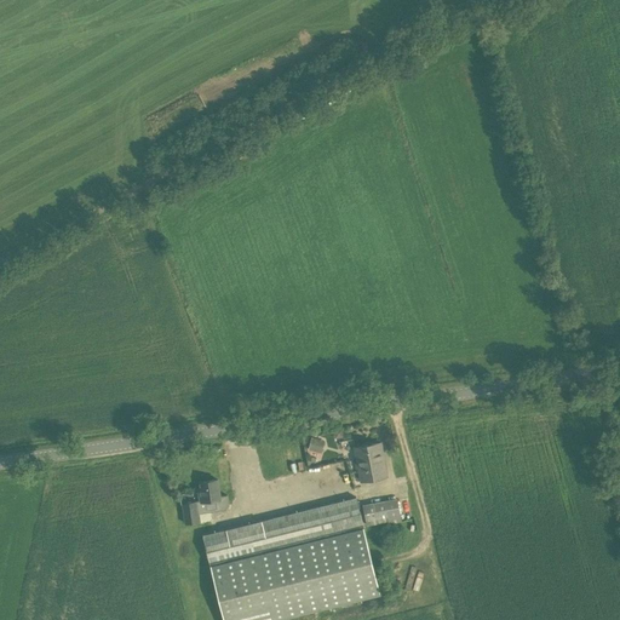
[(361,481),(388,476),(380,442),(355,447),(361,481)]
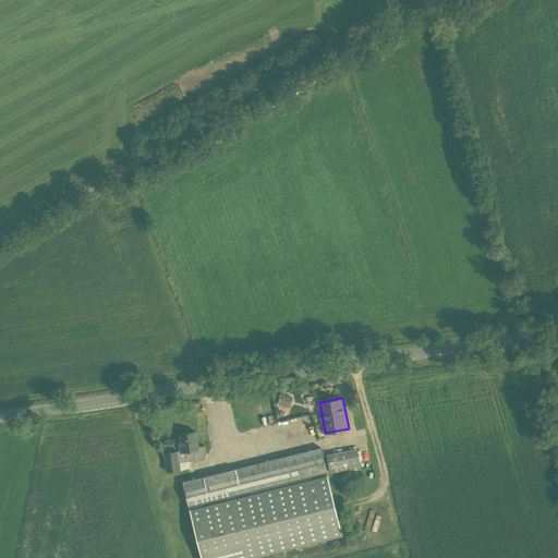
[(198,447),(196,431),(180,434),(181,439),(178,439),(180,452),(184,451),(185,461),(203,458),(206,453),(205,446),(198,447)]
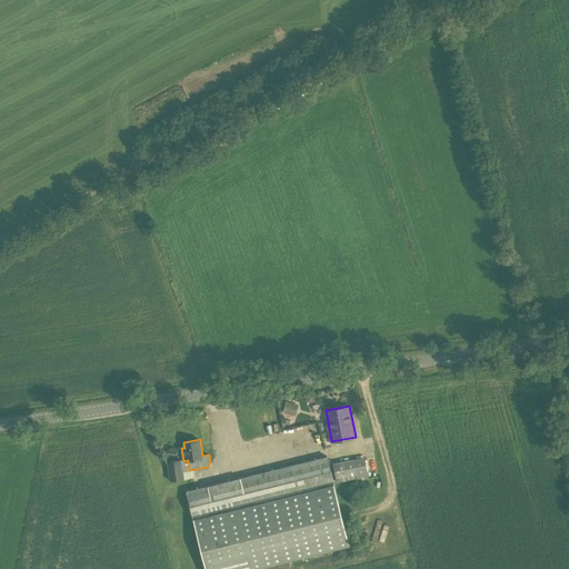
[(170,461),(170,455),(166,455),(167,462),(170,481),(185,479),(181,459),(170,461)]
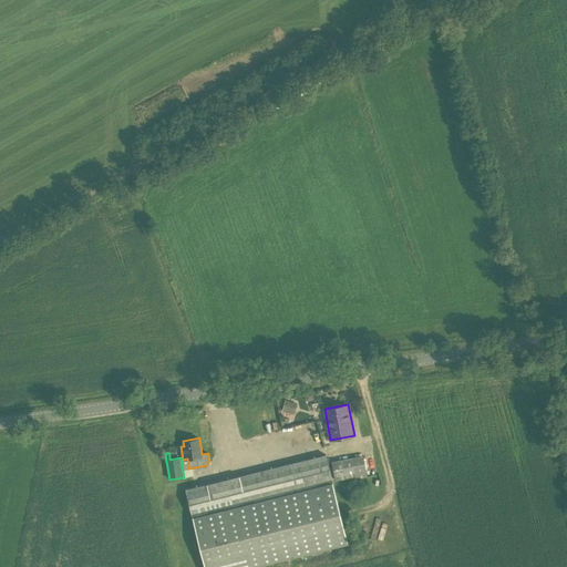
[(204,566),(251,566),(348,544),(326,454),(186,490),(204,566)]
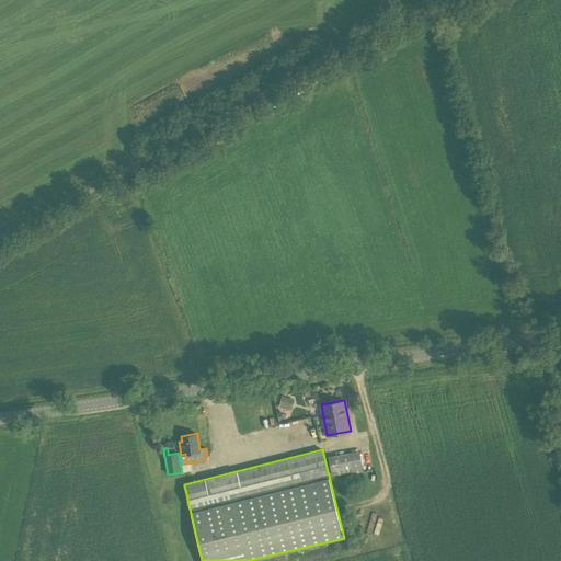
[(351,474),(364,472),(359,450),(329,457),(332,476),(351,472),(351,474)]
